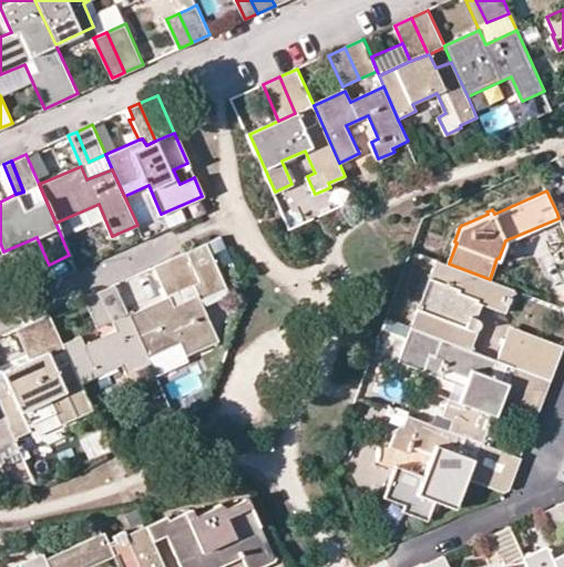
[(224,238),(209,245),(214,255),(228,249),(224,238)]
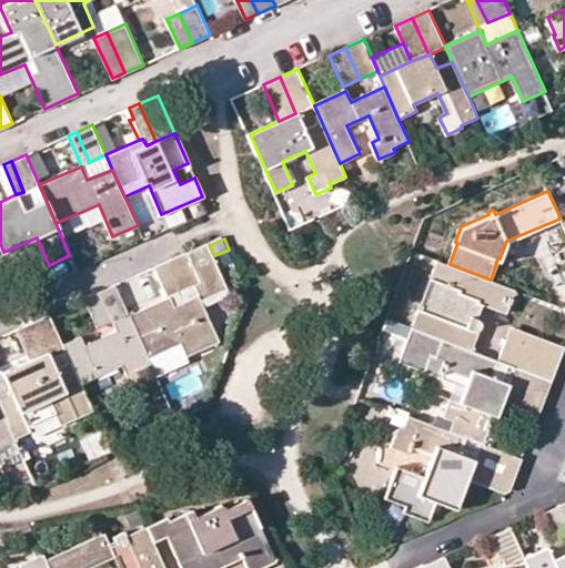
[(162,267),(158,270),(171,300),(132,317),(151,361),(184,345),(189,357),(220,343),(202,302),(230,290),(210,245),(190,254),(162,267)]
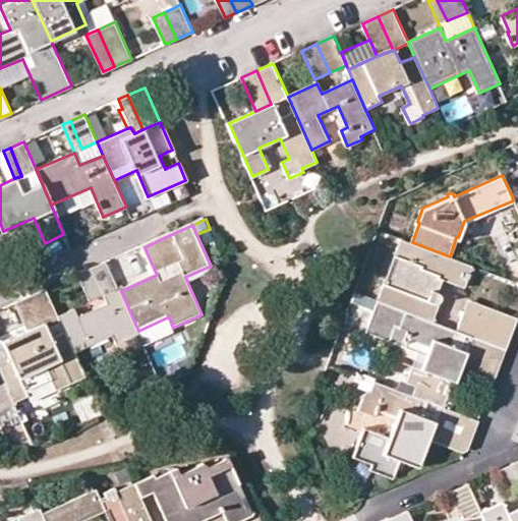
[(63,234),(53,239),(60,253),(71,248),(63,234)]
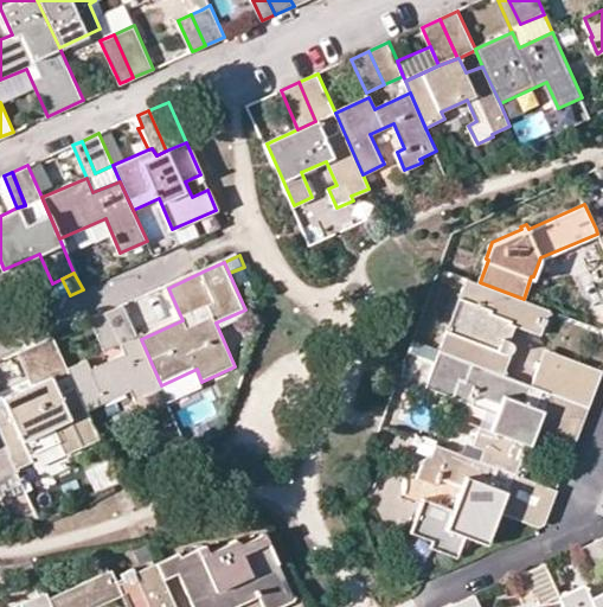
[(473,362),(504,374),(511,355),(510,351),(512,347),(512,343),(508,338),(504,336),(510,320),(540,332),(549,308),(524,299),(480,282),(467,278),(440,349),(440,350),(473,362)]
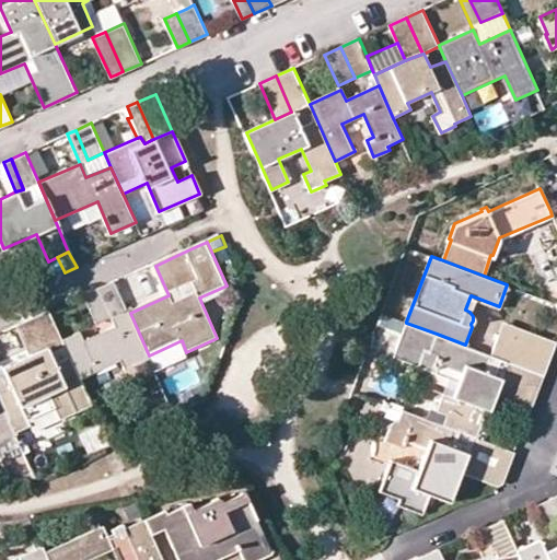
[(65,342),(82,380),(123,361),(128,372),(151,361),(149,356),(116,283),(100,291),(113,321),(116,328),(85,343),(81,335),(65,342)]
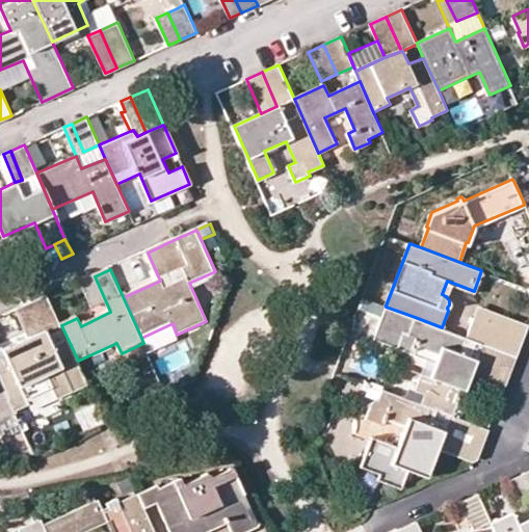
[(107,304),(95,276),(81,282),(95,310),(107,304)]
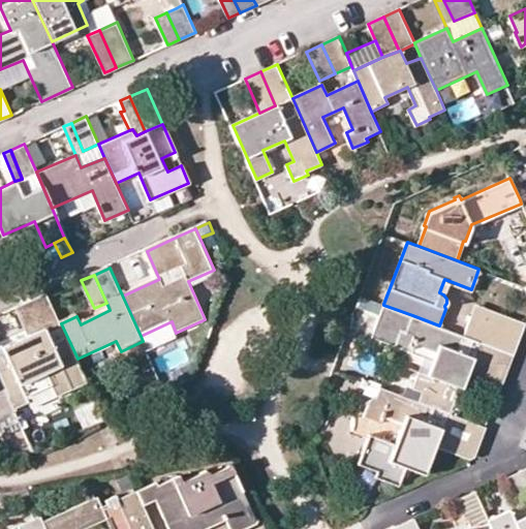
[(0,351),(0,375),(16,410),(30,403),(29,401),(55,390),(59,398),(89,384),(78,359),(61,323),(49,296),(18,309),(31,338),(0,351)]
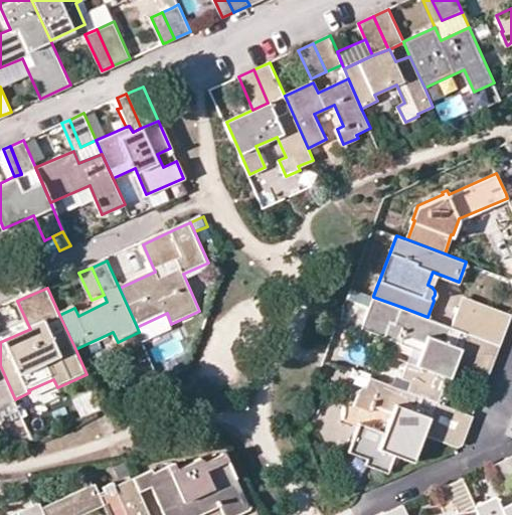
[(459,308),(507,326),(511,316),(511,314),(463,296),(459,308)]
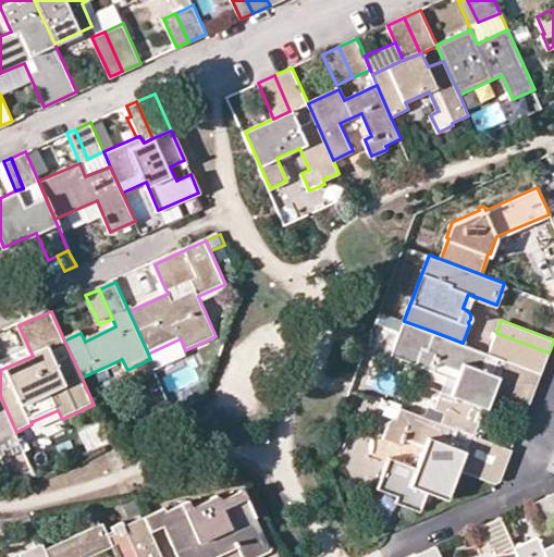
[(434,332),(404,321),(392,353),(418,362),(423,347),(428,348),(434,332)]
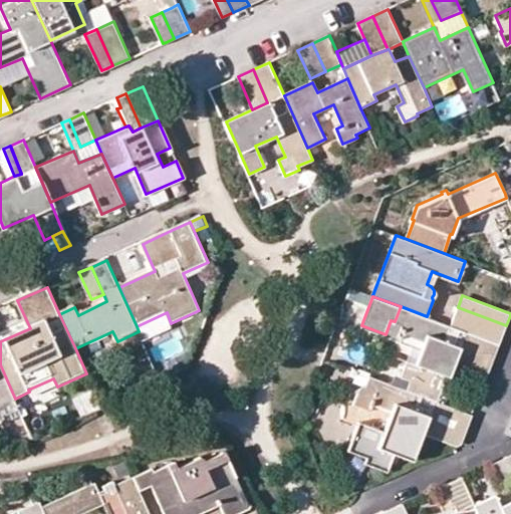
[(407,389),(436,401),(446,374),(449,375),(454,363),(460,347),(458,345),(445,341),(451,326),(427,316),(401,306),(395,321),(391,320),(386,334),(401,340),(404,332),(425,340),(416,364),(408,361),(402,375),(411,378),(407,389)]
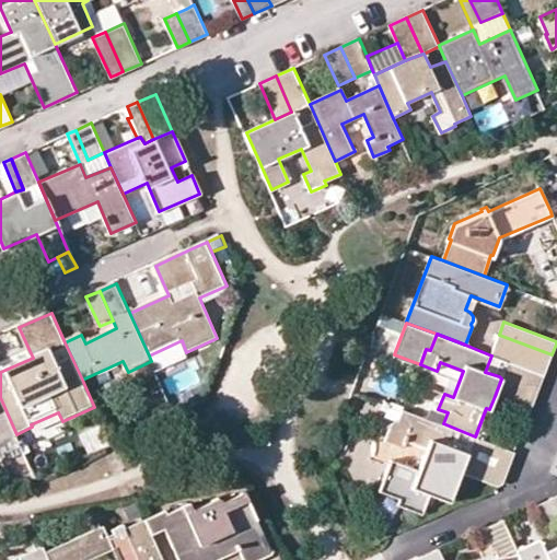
[(550,358),(552,354),(499,335),(491,356),(506,360),(544,375),(550,358)]
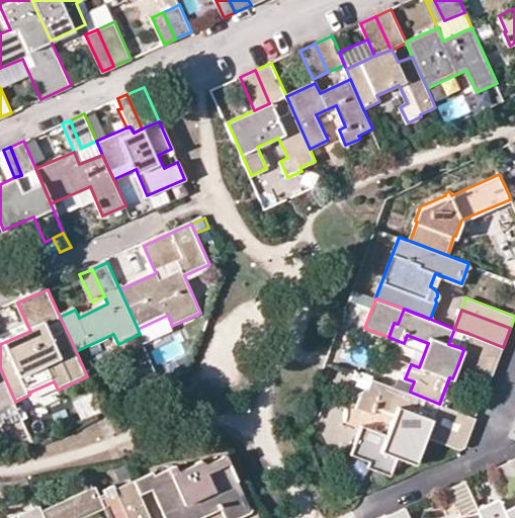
[(138,329),(140,334),(146,346),(176,332),(172,326),(168,315),(138,329)]
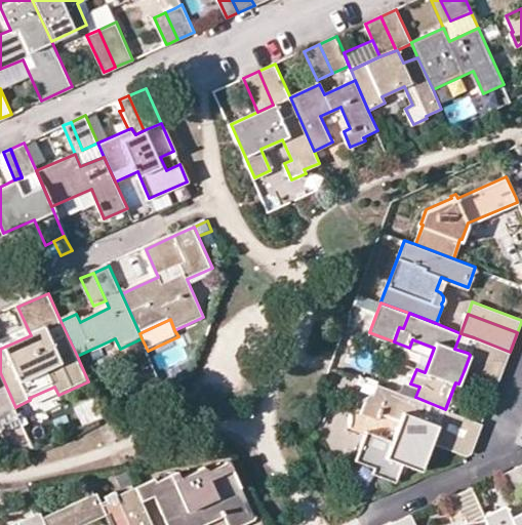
[(510,352),(474,337),(468,353),(470,355),(504,367),(510,352)]
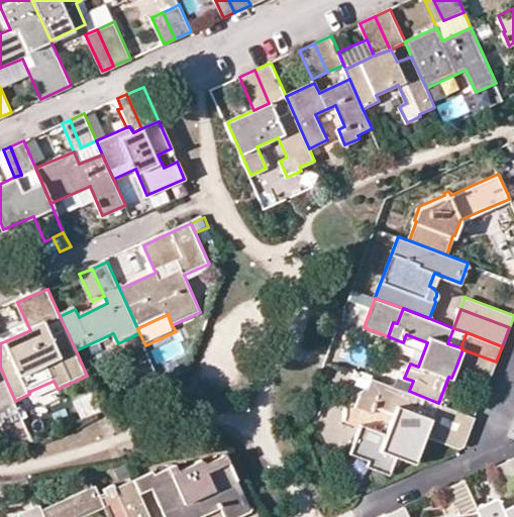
[(456,366),(490,380),(496,362),(463,349),(456,366)]
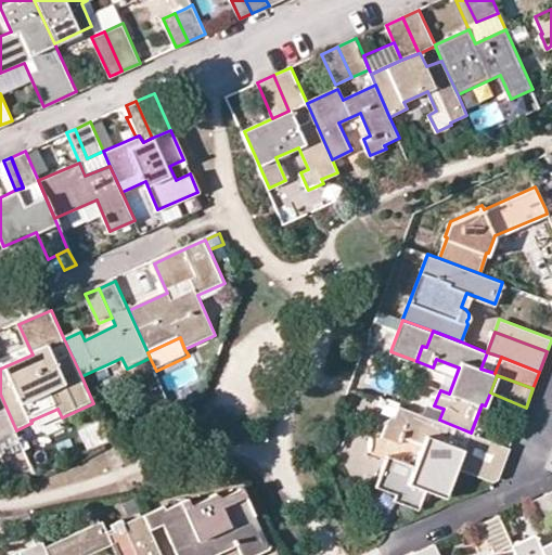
[(0,455),(7,453),(2,446),(7,443),(10,449),(22,443),(16,430),(0,394),(0,455)]
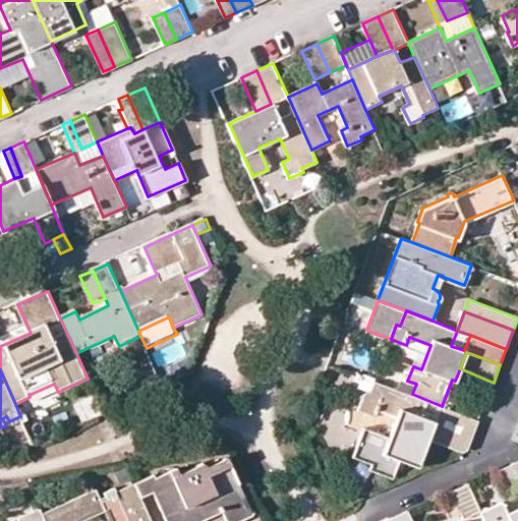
[(412,394),(373,381),(370,390),(368,390),(365,390),(364,392),(358,408),(377,415),(379,410),(397,416),(390,437),(364,427),(355,455),(372,461),(380,464),(378,471),(393,477),(400,459),(419,465),(429,438),(435,423),(473,438),(479,420),(442,406),(412,394)]
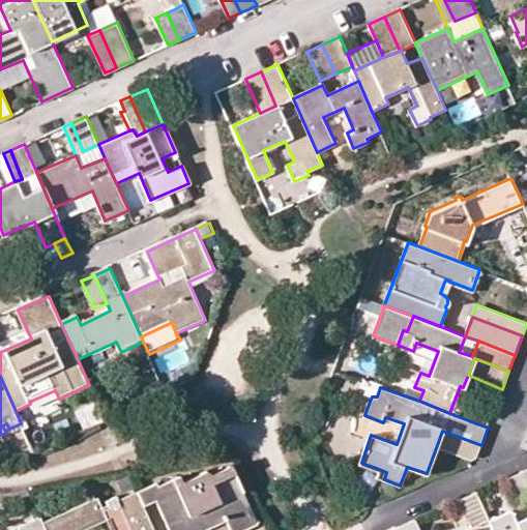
[(87,431),(106,422),(96,403),(79,411),(87,431)]
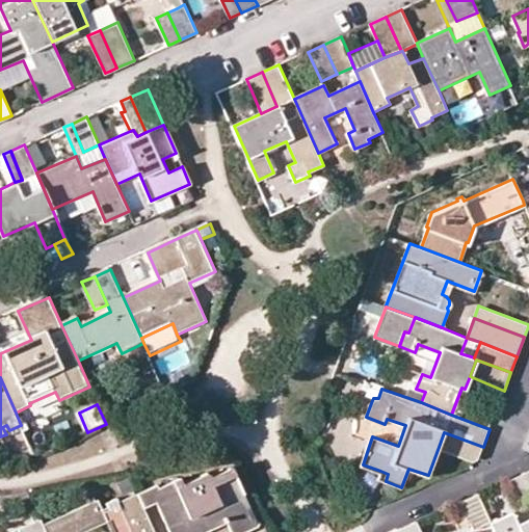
[(483,447),(444,432),(439,447),(478,461),(481,452),(483,447)]
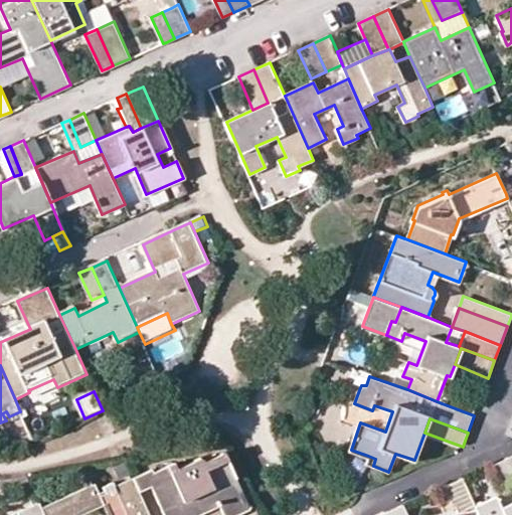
[(149,469),(132,476),(133,478),(139,491),(152,486),(165,514),(195,514),(223,503),(227,514),(231,514),(250,507),(226,451),(204,461),(202,457),(176,469),(173,463),(150,473),(149,469)]
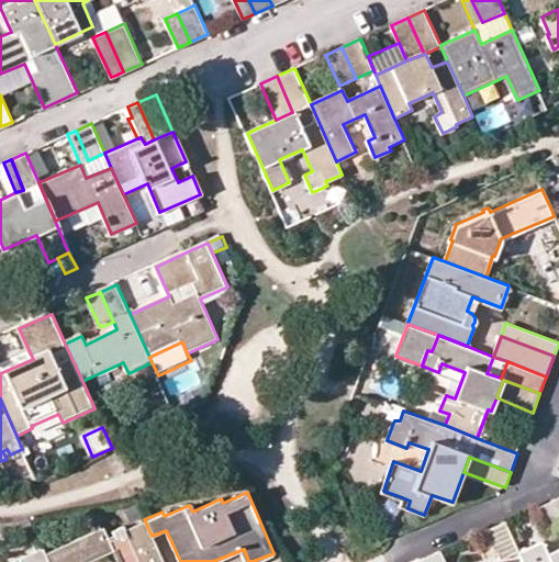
[(410,501),(402,497),(400,505),(407,508),(410,501)]
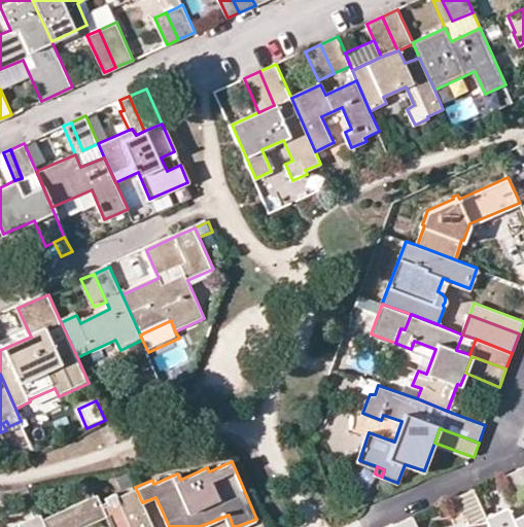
[(507,473),(504,475),(518,503),(523,500),(523,476),(520,467),(507,473)]
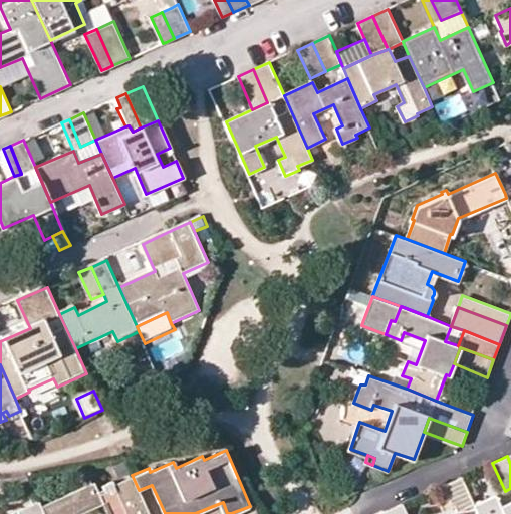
[(463,476),(447,483),(457,505),(459,511),(475,504),(463,476)]
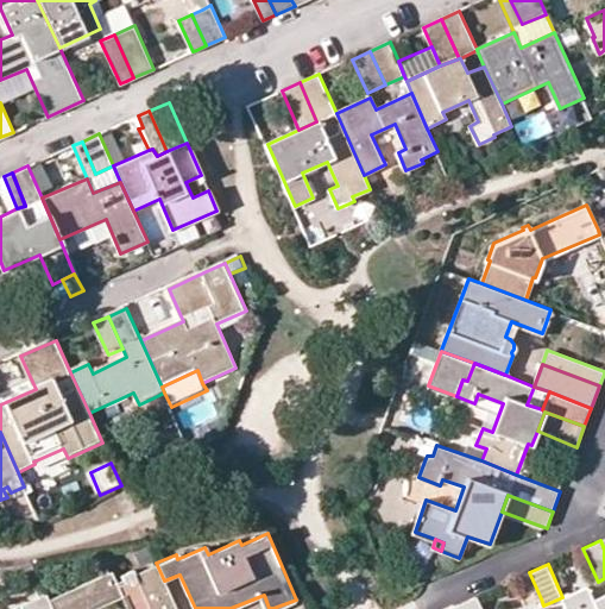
[(49,600),(54,608),(176,608),(164,581),(157,565),(136,575),(151,608),(94,608),(121,597),(115,582),(111,572),(49,600)]
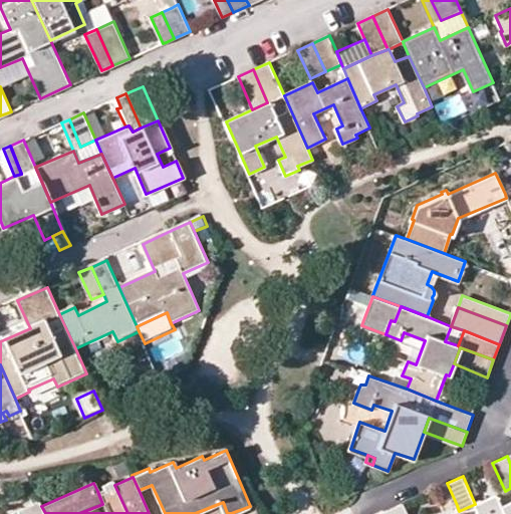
[(128,513),(114,485),(112,481),(101,486),(102,489),(97,491),(102,504),(106,513),(128,513)]
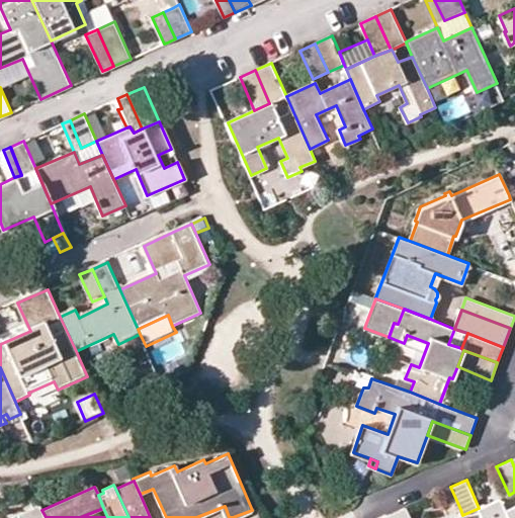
[(442,491),(438,493),(448,515),(460,509),(450,487),(442,491)]
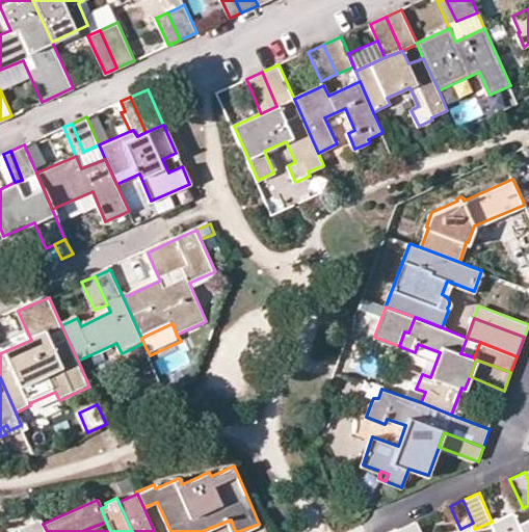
[(170,531),(157,502),(143,507),(154,531),(170,531)]
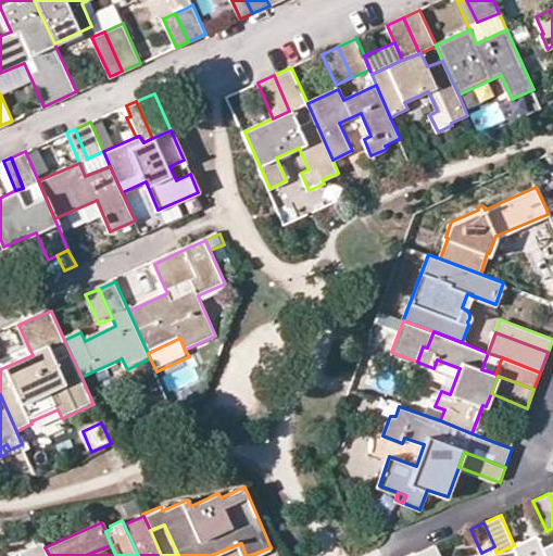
[(518,555),(552,555),(552,543),(542,547),(537,534),(514,545),(518,555)]
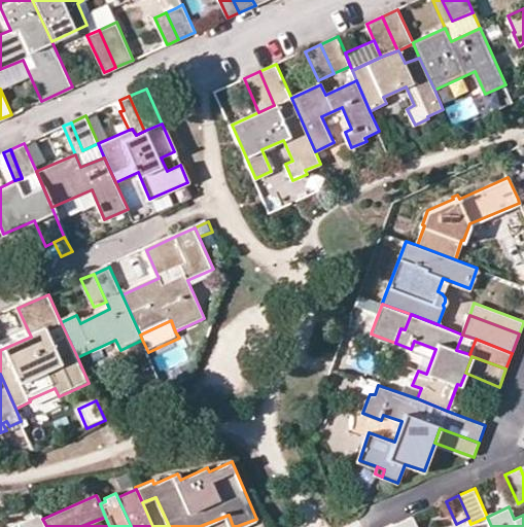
[(46,526),(42,519),(41,515),(19,524),(20,526),(46,526)]
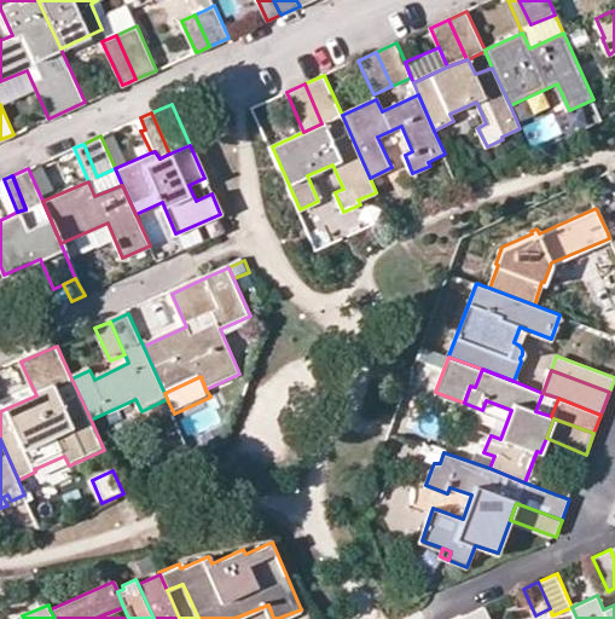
[(273,618),(268,605),(235,618),(273,618)]
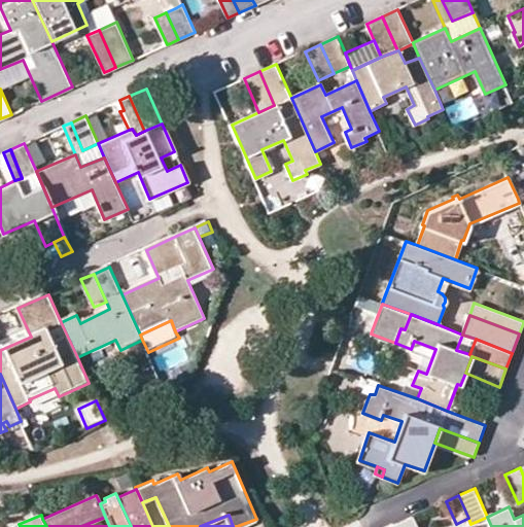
[(418,526),(413,516),(395,524),(396,526),(418,526)]
